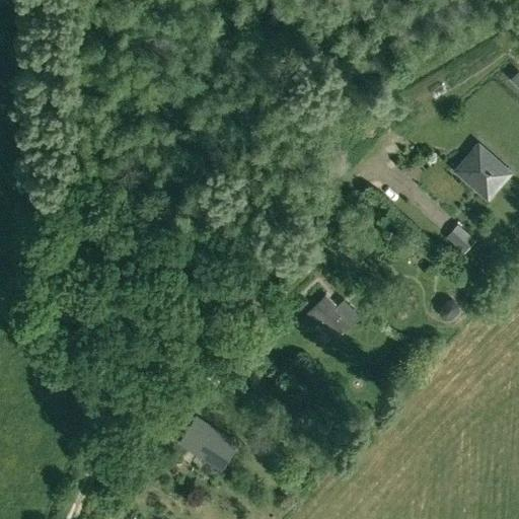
[(490,187),(504,170),(478,148),(458,170),(467,178),(472,171),(490,187)]
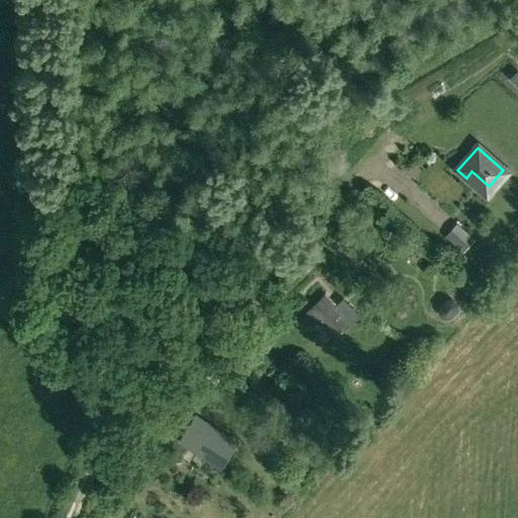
[(445,236),(463,251),(475,238),(457,223),(445,236)]
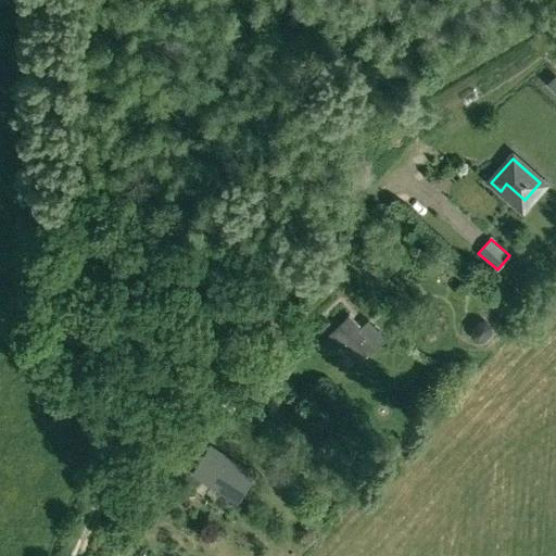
[(358,362),(377,346),(350,316),(324,340),(333,351),(341,343),(358,362)]
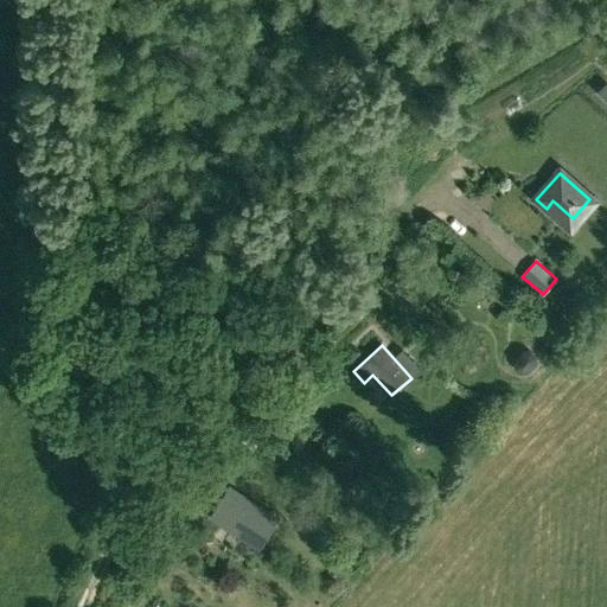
[(515,359),(515,368),(521,374),(528,374),(536,364),(536,356),(530,350),(523,350),(515,359)]
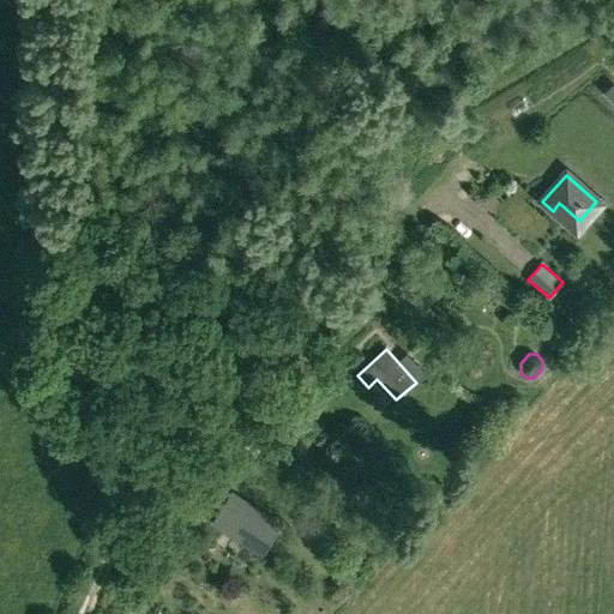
[(188,493),(204,471),(194,464),(179,487),(188,493)]
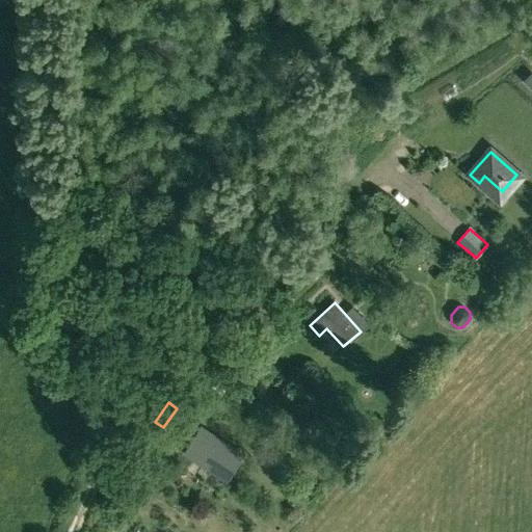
[(228,481),(244,456),(202,428),(185,453),(228,481)]
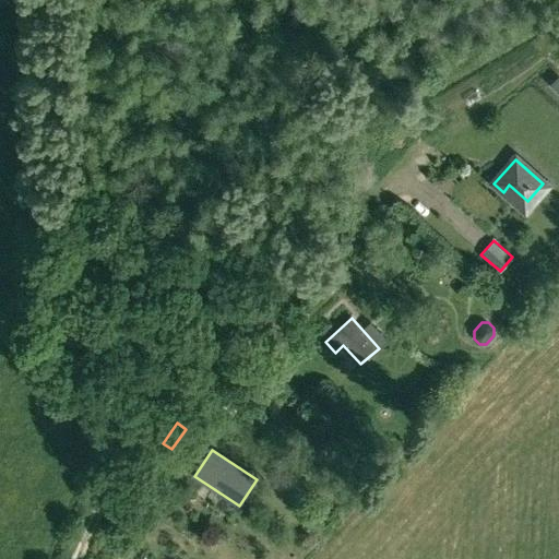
All buildings are outlined.
